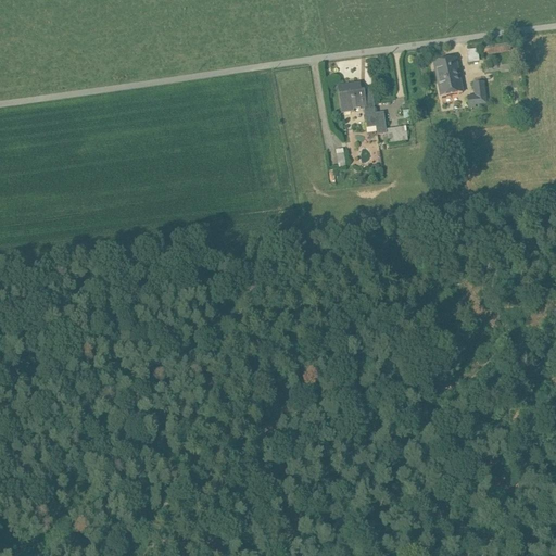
[(510,42),(483,47),(484,52),(512,49),(510,42)]
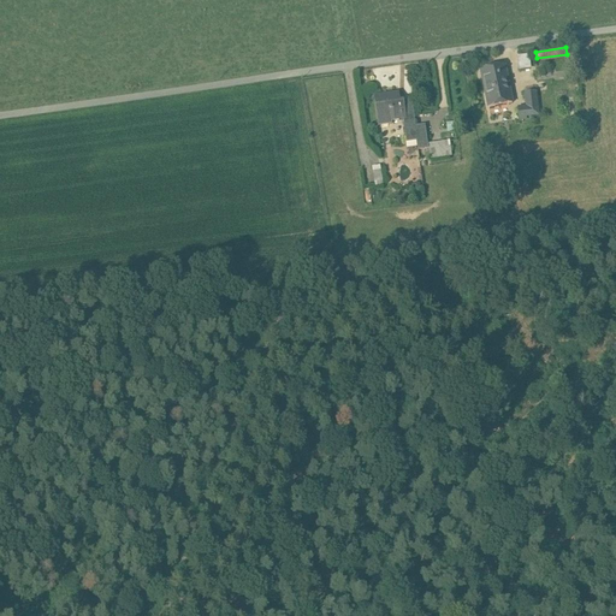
[(517,53),(517,67),(531,67),(529,53),(517,53)]
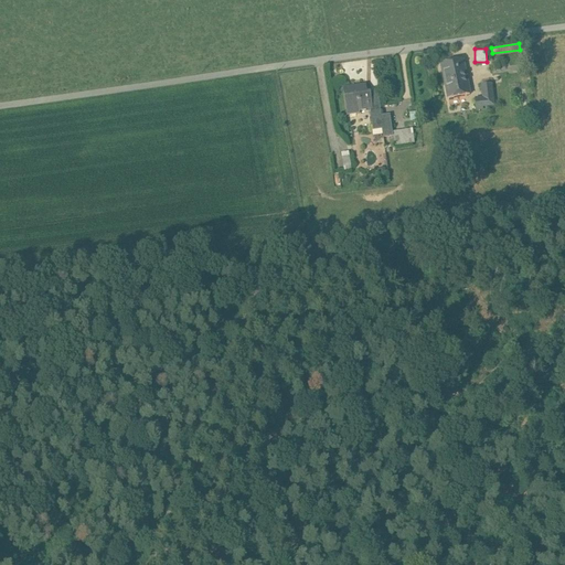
[(462,59),(443,63),(449,97),(470,93),(462,59)]
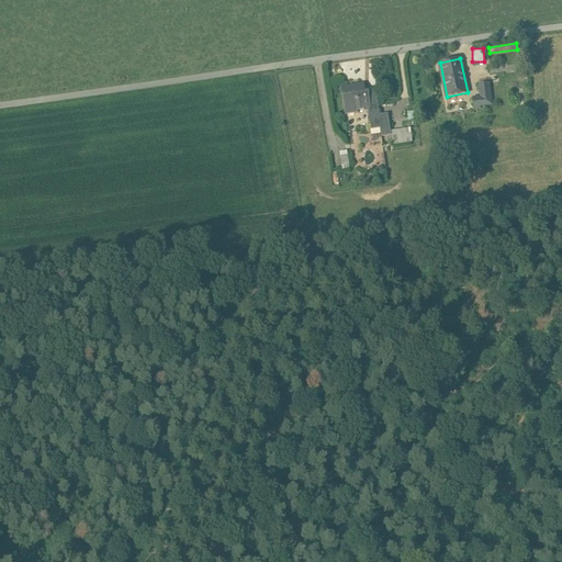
[(489,81),(480,82),(482,96),(473,97),(474,107),(475,109),(481,108),(481,104),(492,102),(489,81)]
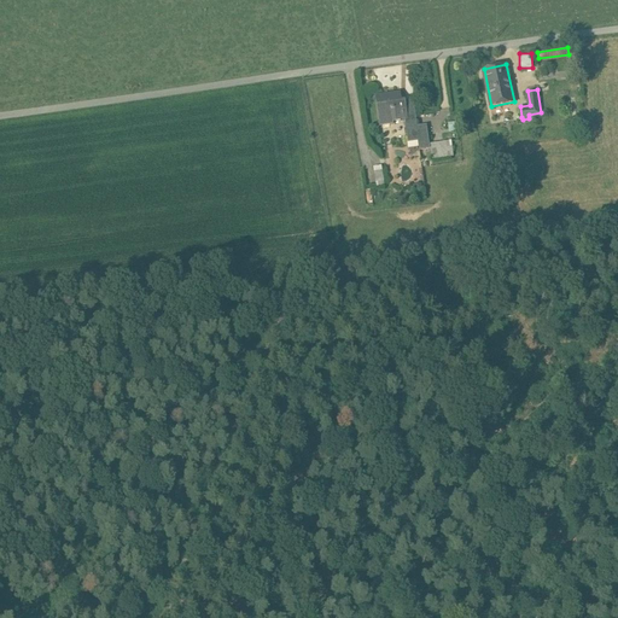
[(400,91),(378,94),(379,104),(375,104),(379,126),(394,123),(392,121),(401,120),(401,118),(407,117),(409,136),(417,135),(419,135),(418,127),(413,99),(401,101),(400,91)]
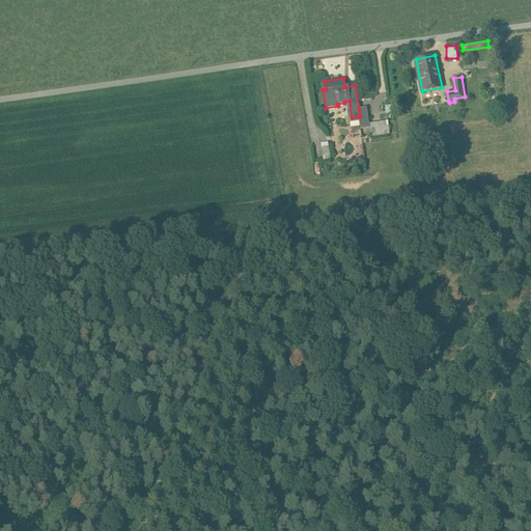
[(366,107),(359,109),(360,116),(358,116),(359,121),(368,120),(366,107)]
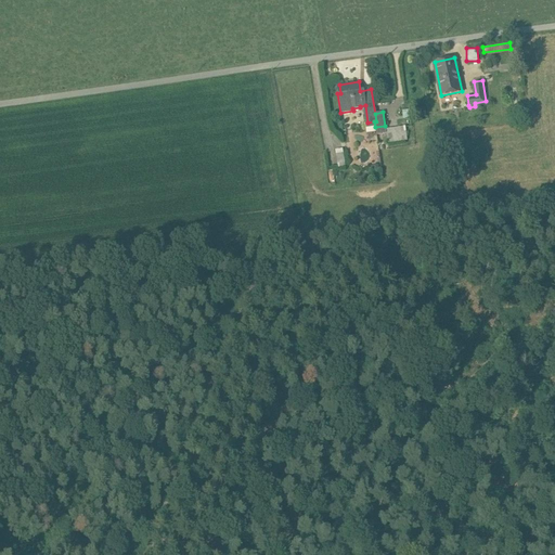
[(389,142),(408,139),(404,125),(386,129),(389,142)]
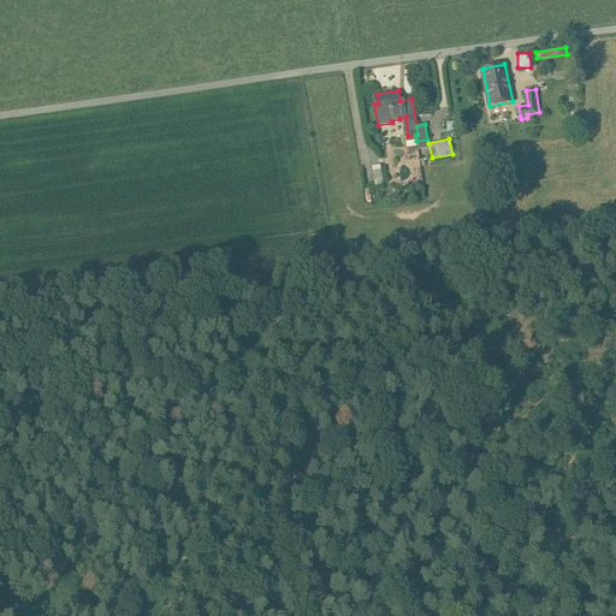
[(380,164),(372,165),(375,184),(384,183),(380,164)]
